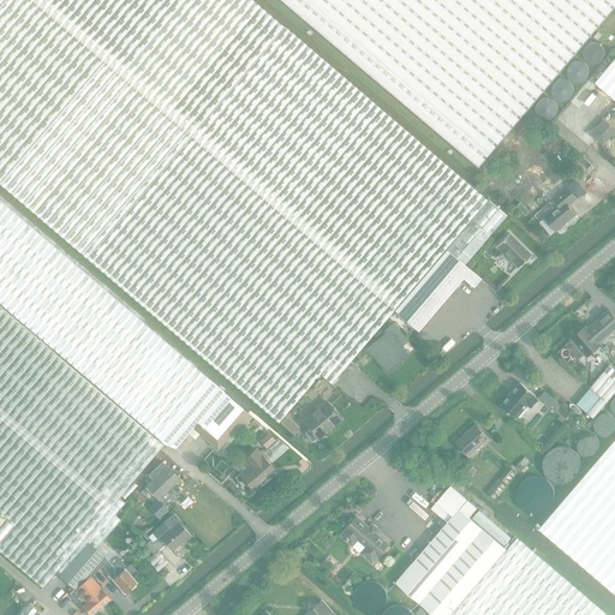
[(614,0),(284,0),(479,166),(614,5),(614,0)]
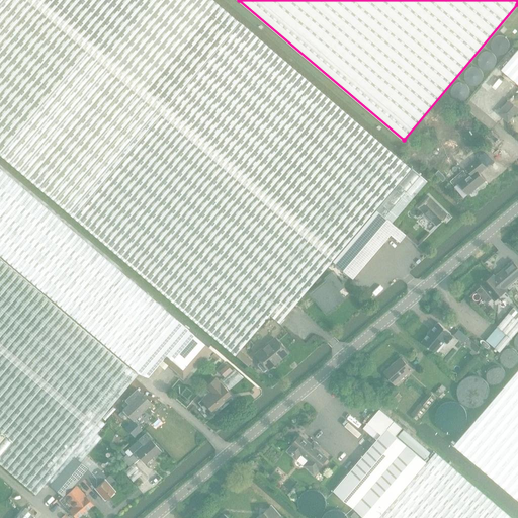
[(517,83),(517,48),(500,69),(517,83)]
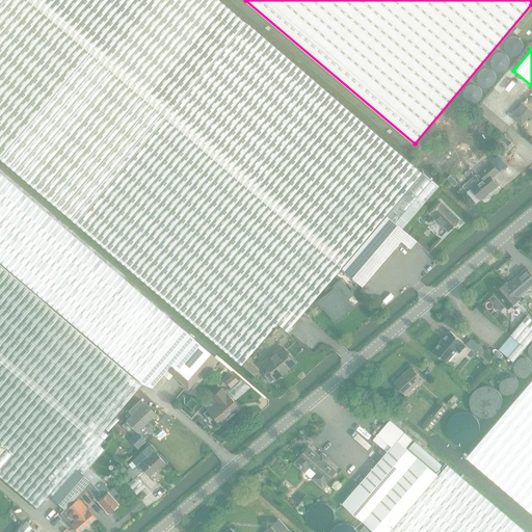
[(531,94),(522,104),(525,107),(529,102),(531,101),(531,94)]
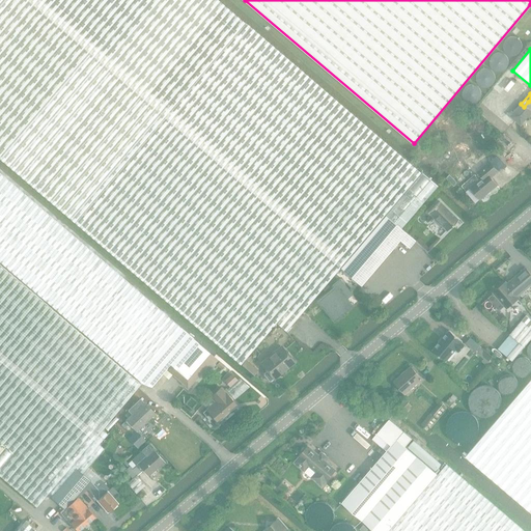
[(510,117),(521,126),(530,112),(524,107),(521,104),(510,117)]
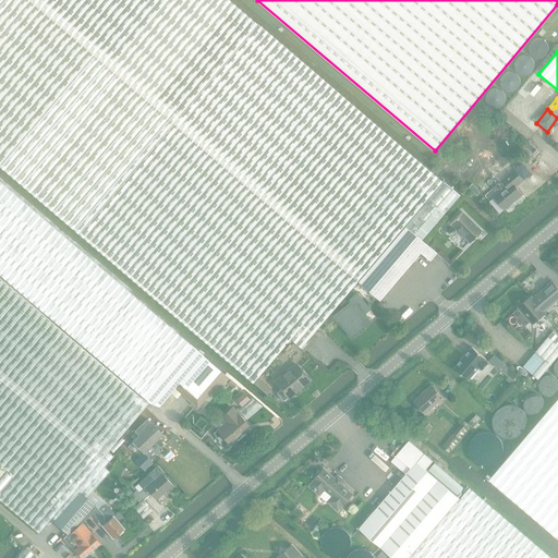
[(523,164),(516,171),(519,176),(528,168),(523,164)]
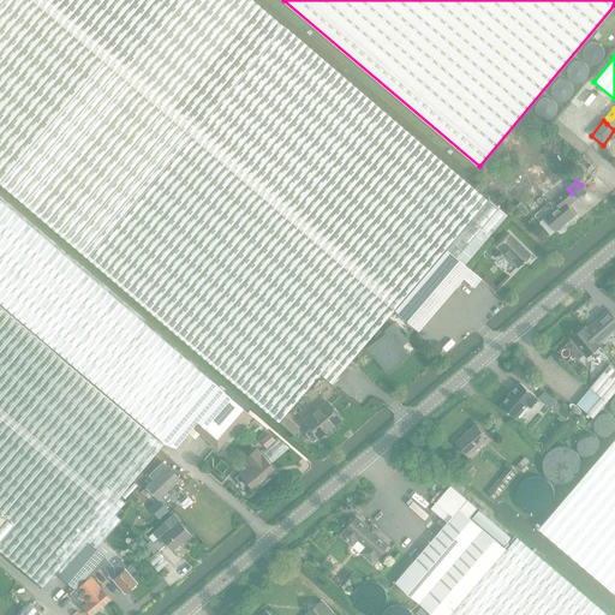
[(568,207),(577,199),(572,193),(568,189),(554,199),(559,207),(545,218),(556,232),(575,215),(568,207)]
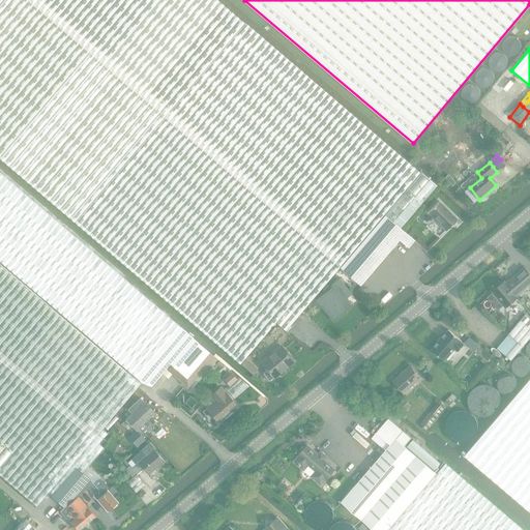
[(0,174),(0,262),(136,378),(179,327),(0,174)]
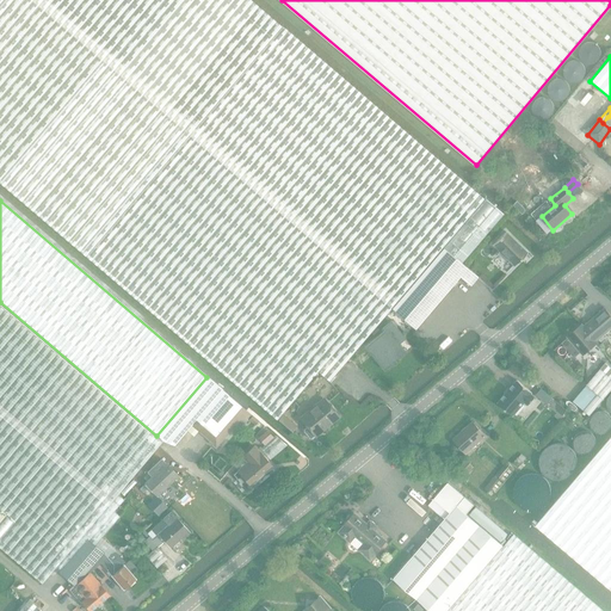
[(517,202),(512,205),(522,215),(526,210),(517,202)]
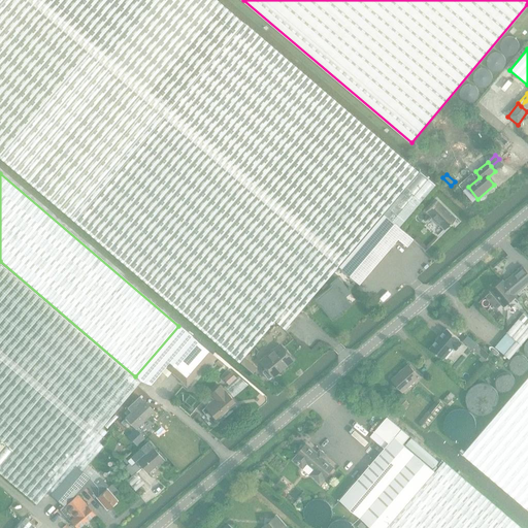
[(430,221),(436,226),(437,225),(444,231),(455,220),(436,201),(425,212),(432,219),(430,221)]
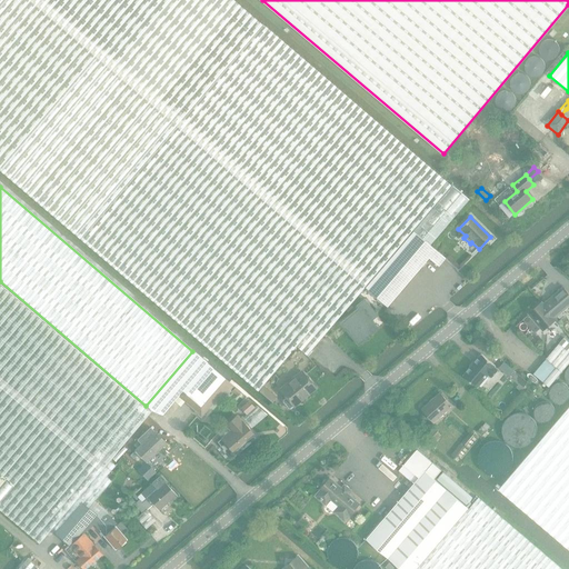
[(51,529),(56,533),(81,506),(95,517),(98,521),(102,517),(109,516),(107,511),(95,501),(111,481),(106,477),(123,456),(118,451),(149,415),(0,288),(0,475),(6,480),(0,486),(0,510),(39,543),(51,529)]
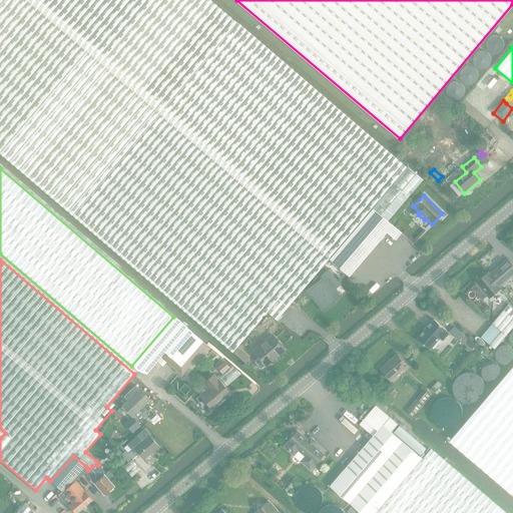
[(512,267),(507,261),(489,276),(500,288),(512,276),(512,267)]
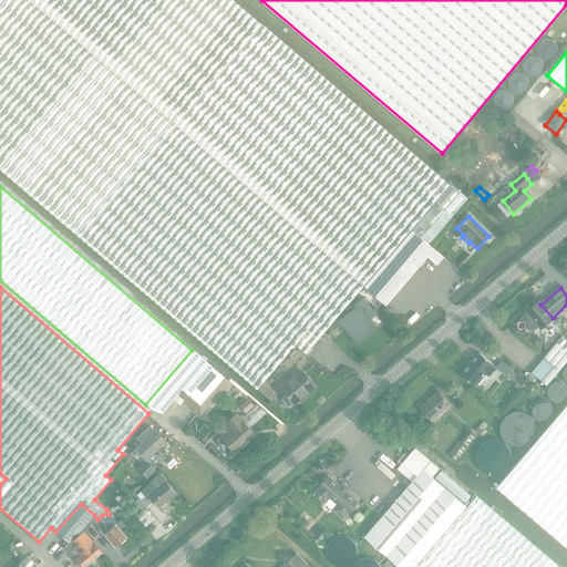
[(361,303),(342,319),(360,341),(379,326),(372,317),(379,311),(366,296),(359,301),(361,303)]
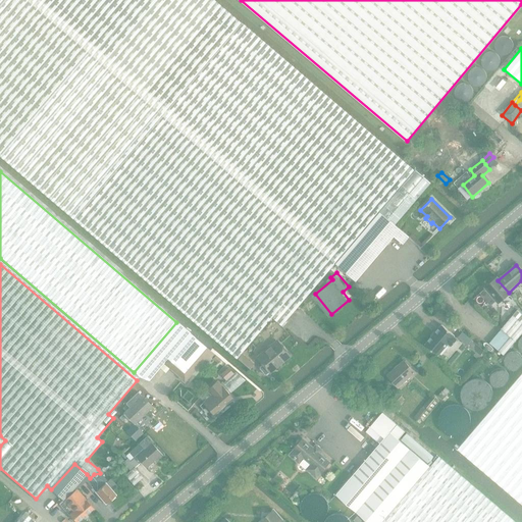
[(510,294),(509,293),(498,280),(497,278),(484,289),(484,290),(480,293),(486,301),(491,297),(498,304),(510,294)]
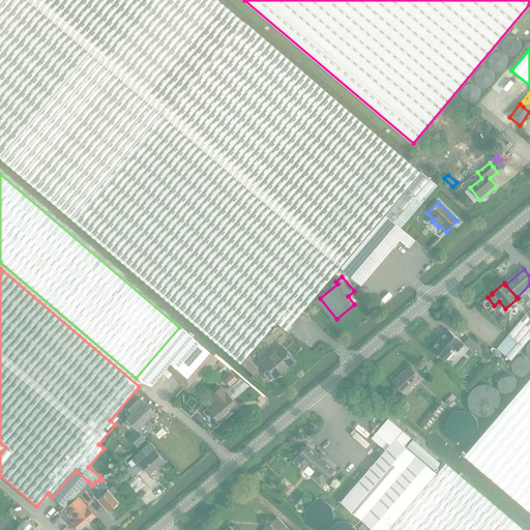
[(508,335),(518,344),(505,357),(510,362),(529,340),(529,321),(525,317),(508,335)]
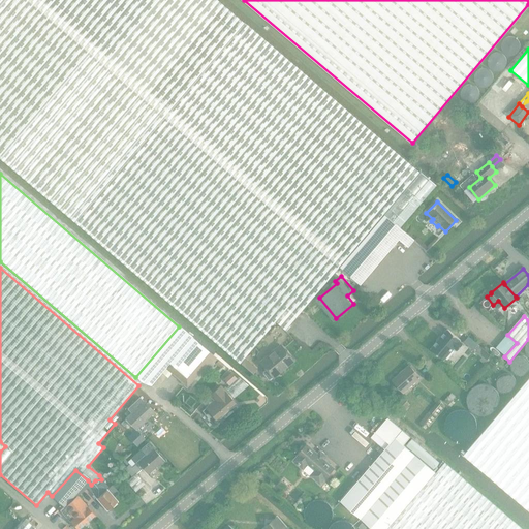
[(179,327),(135,377),(142,382),(151,385),(167,367),(186,382),(205,362),(210,366),(213,365),(218,360),(191,338),(192,337),(179,327)]
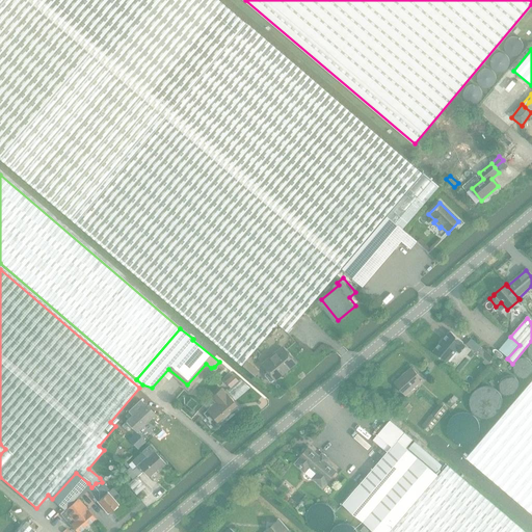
[(464,343),(451,333),(433,352),(447,363),(457,350),(460,353),(467,347),(463,344),(464,343)]
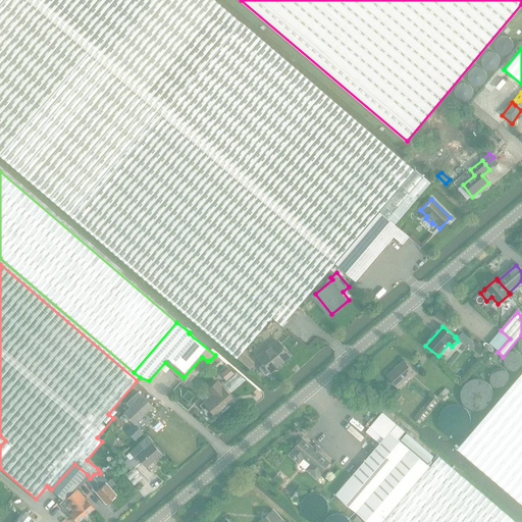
[(463,332),(458,337),(467,346),(472,341),(463,332)]
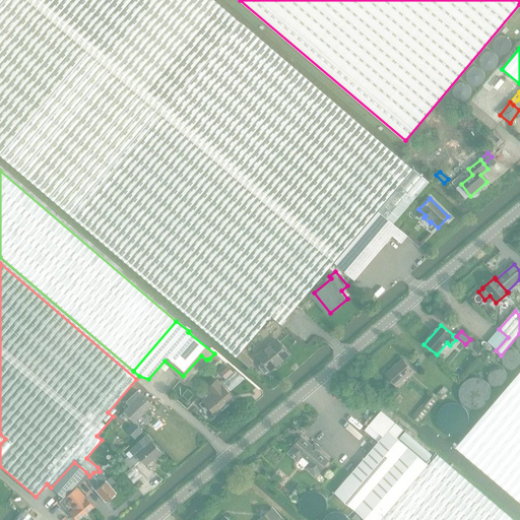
[(470,339),(465,344),(474,351),(472,353),(476,358),(482,349),(470,339)]
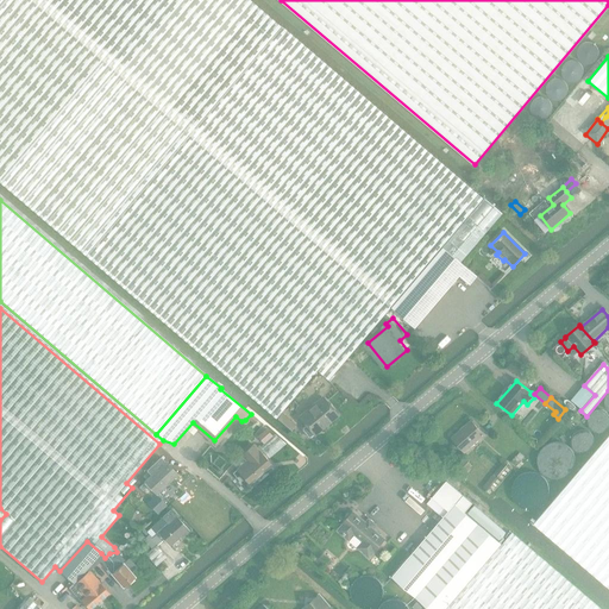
[(322,399),(299,418),(305,426),(302,428),(302,431),(308,438),(311,438),(314,435),(314,437),(338,416),(322,399)]
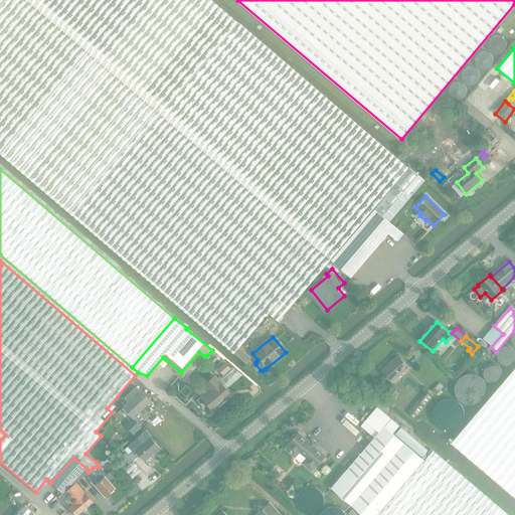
[(498,356),(499,359),(500,362),(502,364),(505,365),(508,365),(510,364),(513,363),(514,361),(514,358),(514,354),(514,353),(513,350),(510,349),(508,348),(505,348),(502,349),(500,351),(499,354),(498,356)]
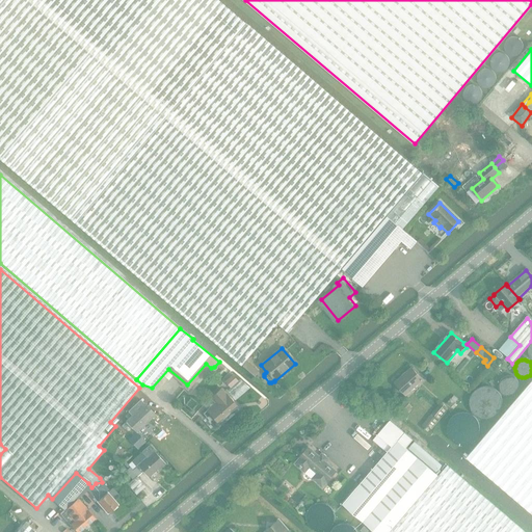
[(405,396),(422,381),(411,369),(394,383),(405,396)]
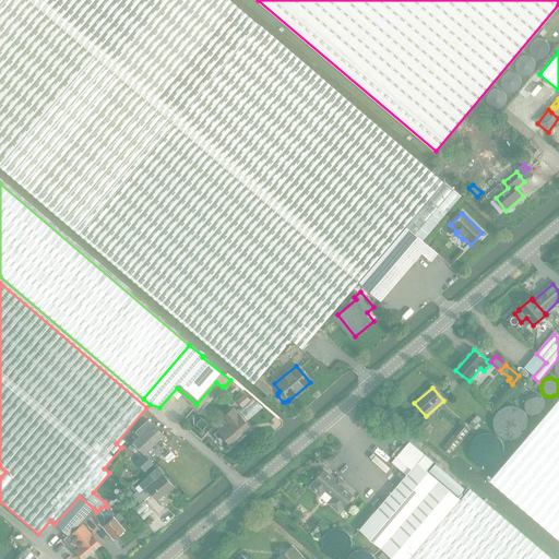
[(524,403),(524,406),(525,409),(526,412),(528,414),(532,415),(535,415),(538,415),(540,413),(543,411),(544,407),(544,404),(543,401),(540,397),(537,396),(534,395),(531,396),(527,397),(525,400),(524,403)]
